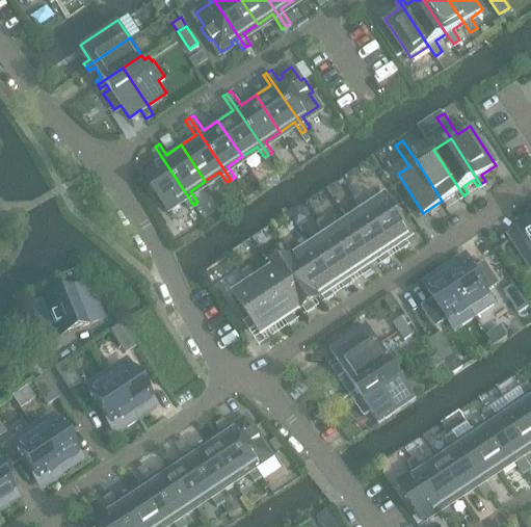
[(193,205),(155,147),(151,150),(158,160),(142,170),(166,207),(182,196),(189,207),(193,205)]
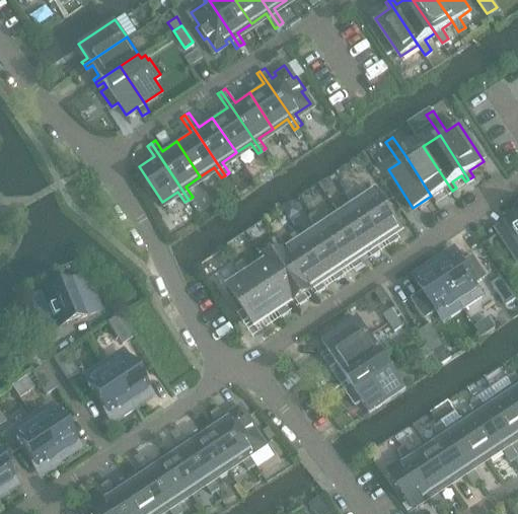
[(452,191),(423,146),(407,157),(431,196),(444,187),(448,193),(452,191)]
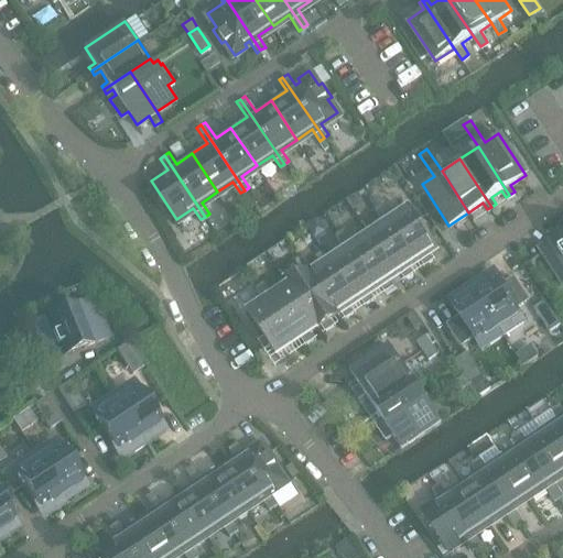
[(435,247),(404,204),(389,214),(381,201),(378,204),(414,261),(421,256),(424,262),(432,258),(428,252),(435,247)]
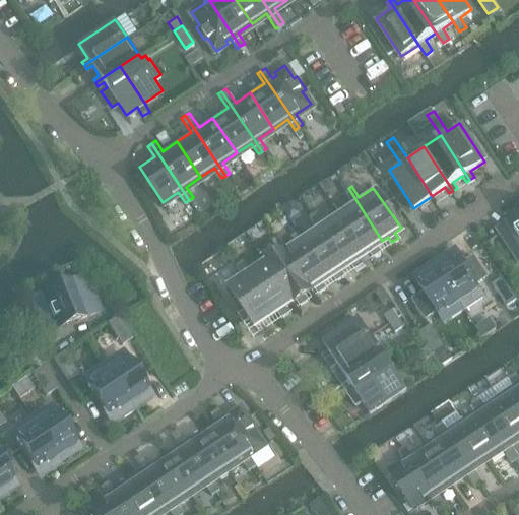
[(382,241),(348,188),(345,191),(352,201),(337,211),(364,253),(370,249),(373,254),(380,250),(376,245),(382,241)]
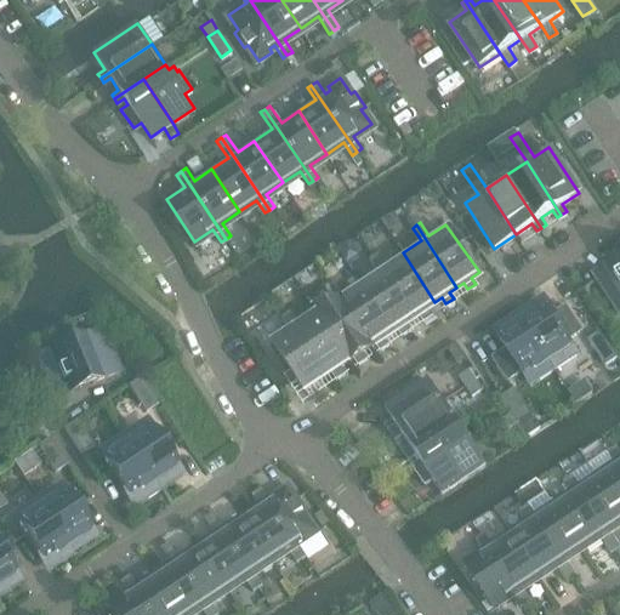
[(434,302),(403,252),(386,265),(376,251),(373,254),(413,317),(420,312),(425,318),(432,313),(427,306),(434,302)]
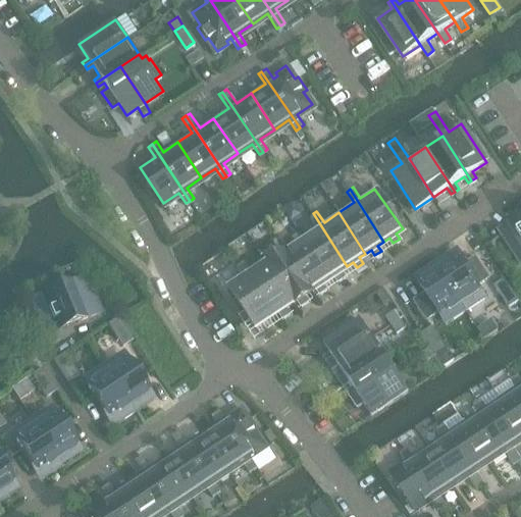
[(520,211),(509,219),(512,223),(502,230),(520,259),(520,258),(520,211)]
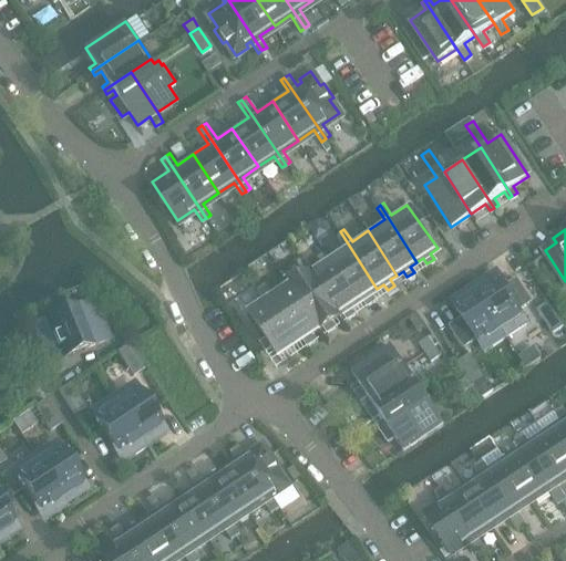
[(377,289),(340,231),(337,234),(345,246),(328,257),(357,301),(363,298),(367,303),(374,299),(370,292),(377,289)]
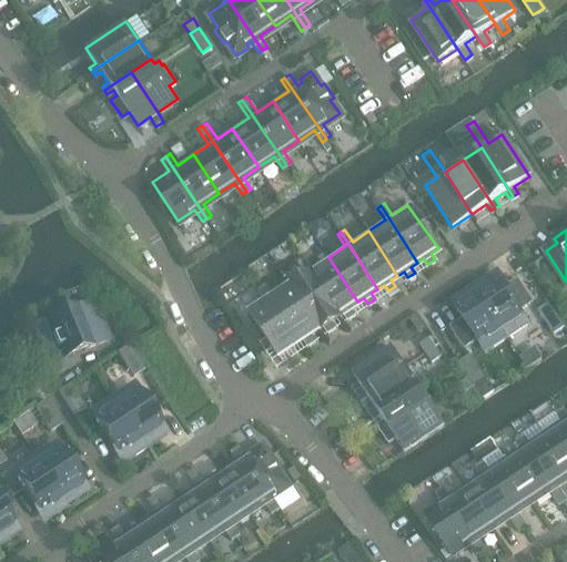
[(337,315),(301,258),(294,248),(284,255),(291,265),(281,272),(289,284),(317,328),(324,325),(327,330),(335,326),(331,319),(337,315)]
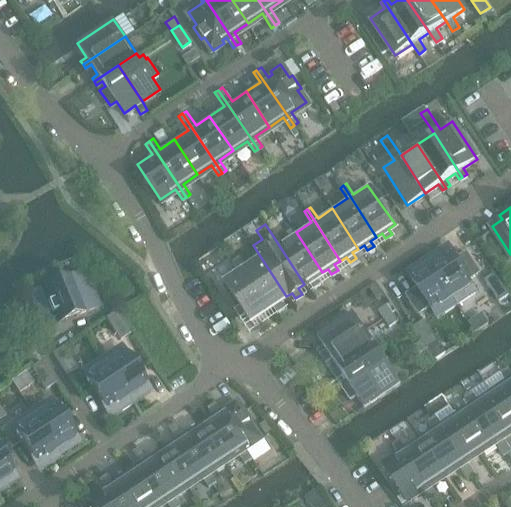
[(322,272),(296,232),(282,241),(274,231),(271,233),(304,284),(310,281),(314,286),(320,282),(317,276),(322,272)]
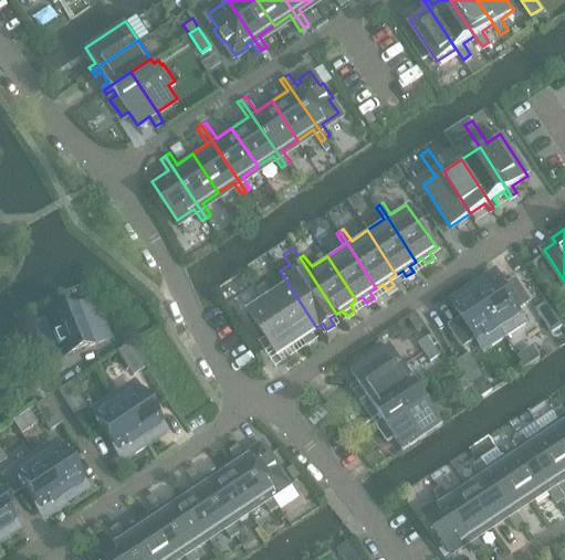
[(526,319),(497,274),(485,282),(481,275),(470,283),(473,289),(504,334),(526,319)]
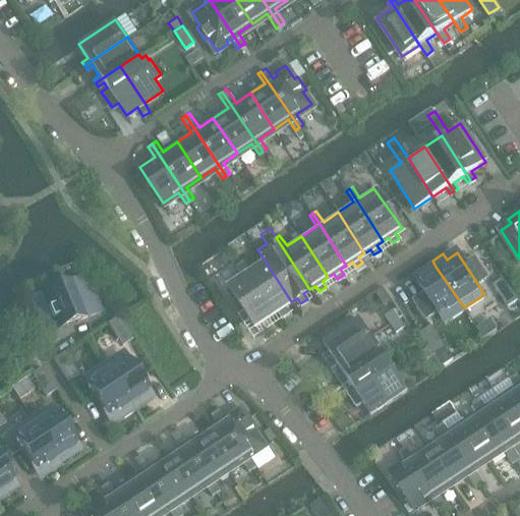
[(291,301),(265,261),(249,270),(242,260),(239,262),(273,313),(279,310),(282,316),(289,311),(285,305),(291,301)]
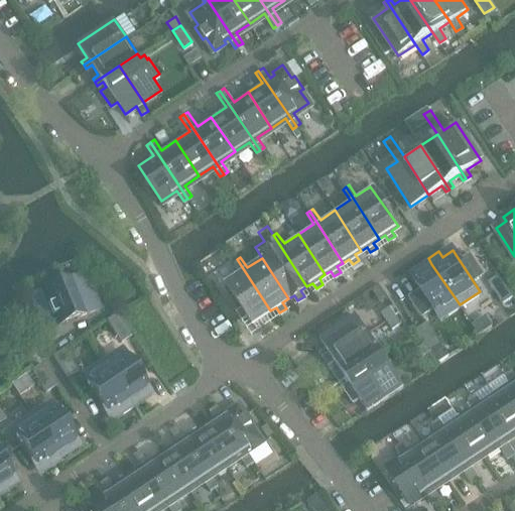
[(270,310),(237,259),(234,261),(241,272),(225,282),(242,306),(236,310),(241,317),(246,313),(252,323),(270,310)]
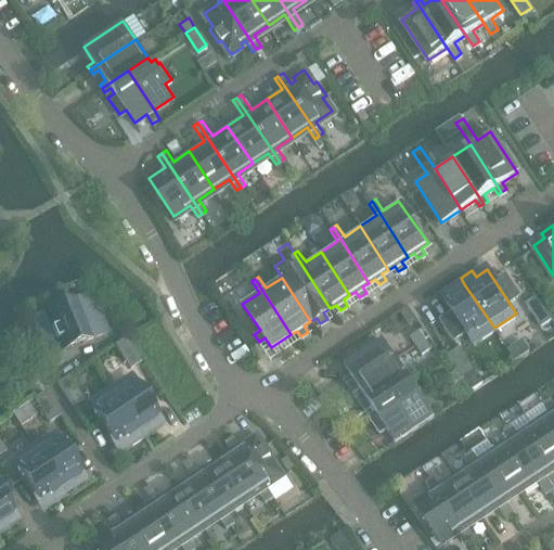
[(494,328),(464,284),(454,291),(451,284),(439,291),(473,342),(494,328)]
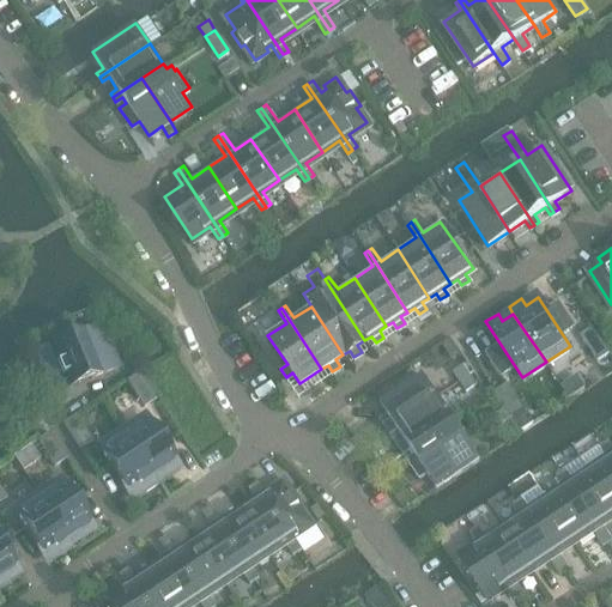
[(609,350),(591,325),(579,332),(597,358),(609,350)]
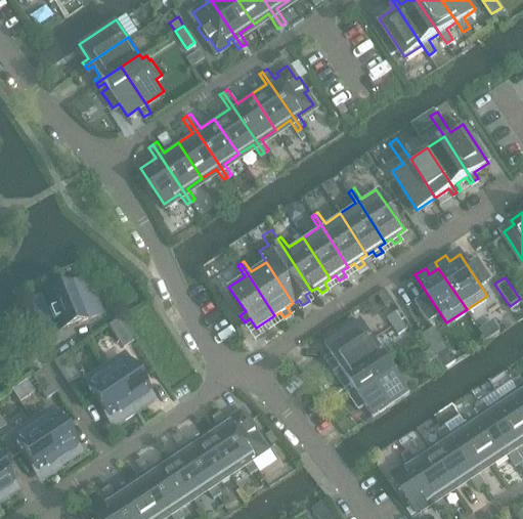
[(99,311),(87,279),(63,289),(61,285),(30,298),(42,329),(53,325),(55,329),(99,311)]
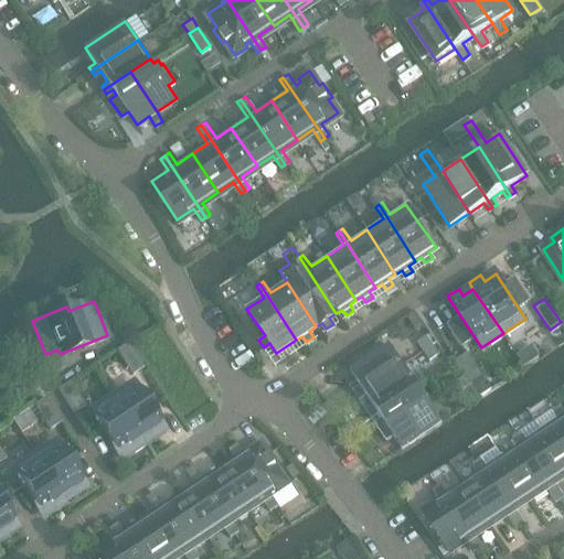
[(432,343),(426,333),(416,340),(423,348),(432,343)]
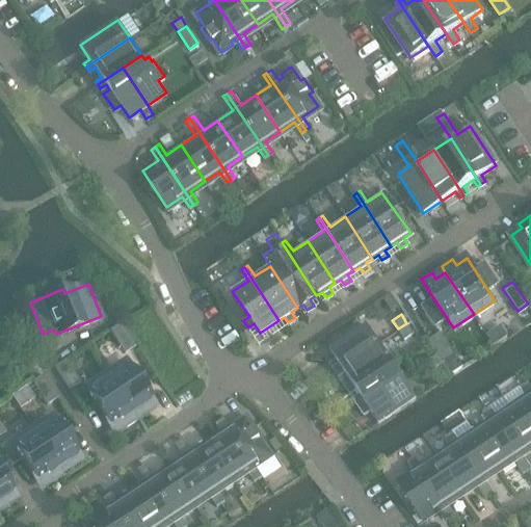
[(134,343),(120,321),(109,327),(124,350),(134,343)]
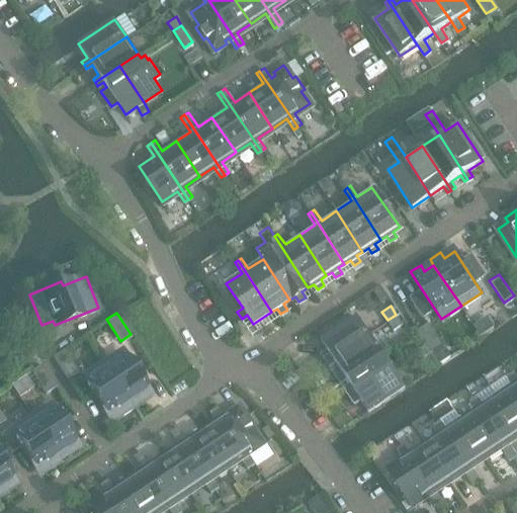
[(326,361),(368,333),(356,315),(320,339),(329,353),(323,357),(326,361)]
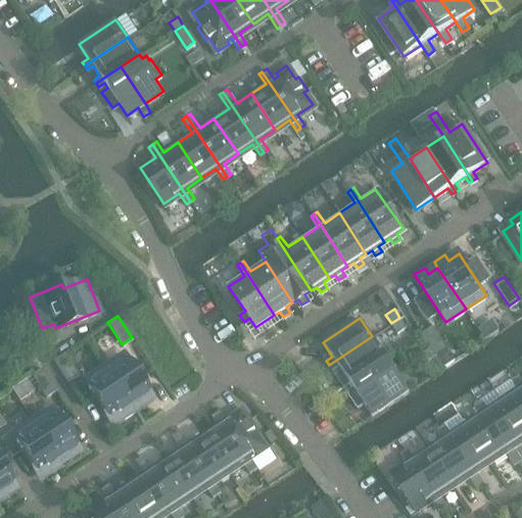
[(406,326),(399,318),(391,323),(396,332),(406,326)]
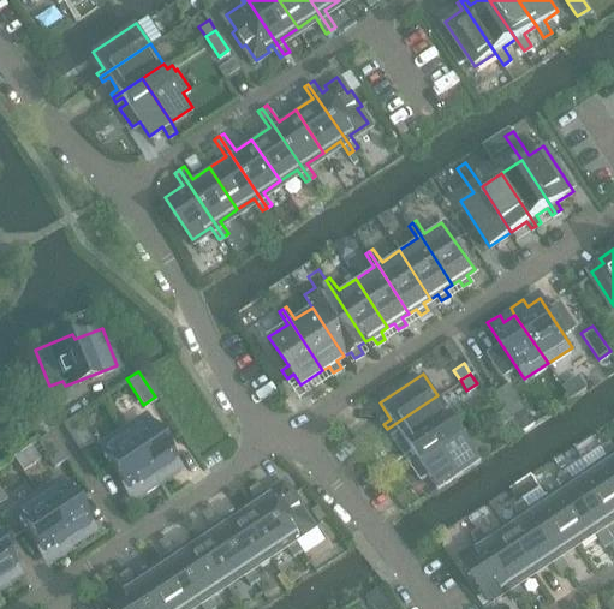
[(525,407),(507,382),(495,389),(506,406),(513,416),(525,407)]
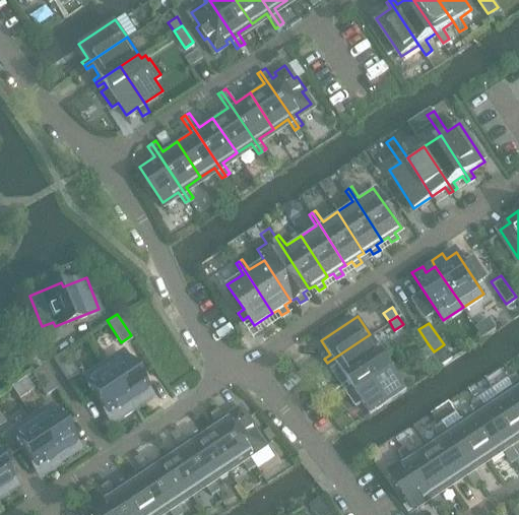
[(338,380),(363,364),(381,351),(370,334),(327,363),(329,366),(335,362),(342,372),(336,376),(338,380)]
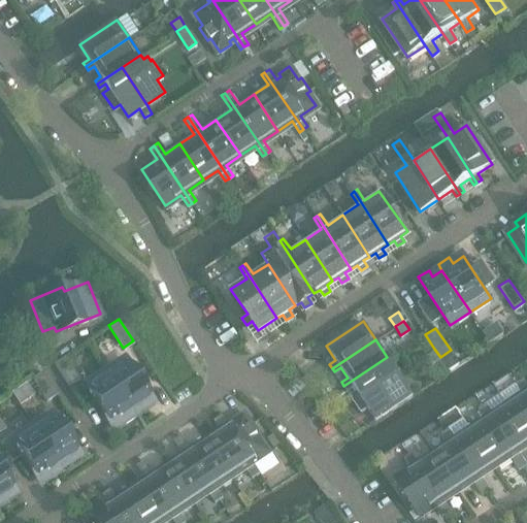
[(440,357),(434,349),(425,354),(431,363),(440,357)]
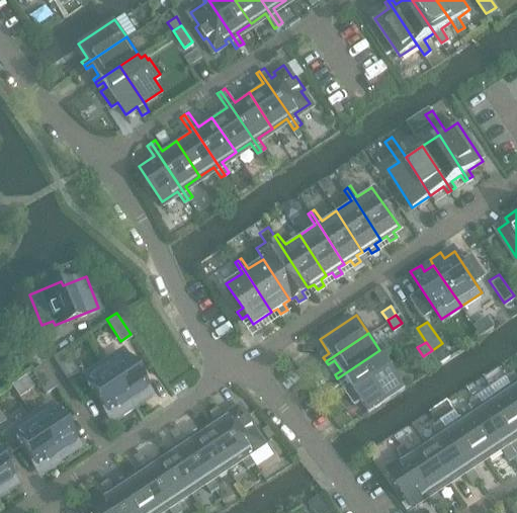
[(77,370),(62,348),(52,355),(67,376),(77,370)]
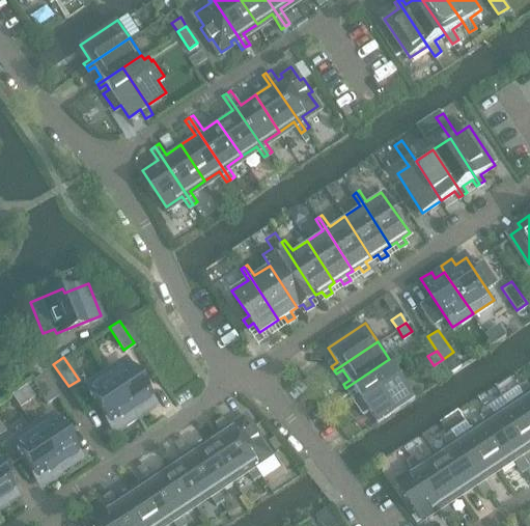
[(414,395),(389,359),(370,371),(395,408),(414,395)]
